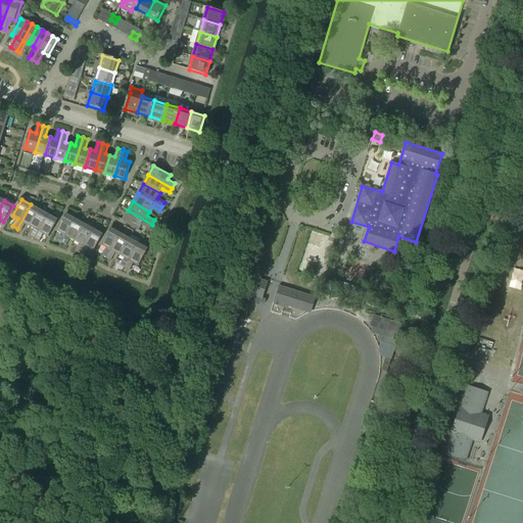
[(31,226),(40,209),(31,204),(17,229),(21,231),(26,223),(31,226)]
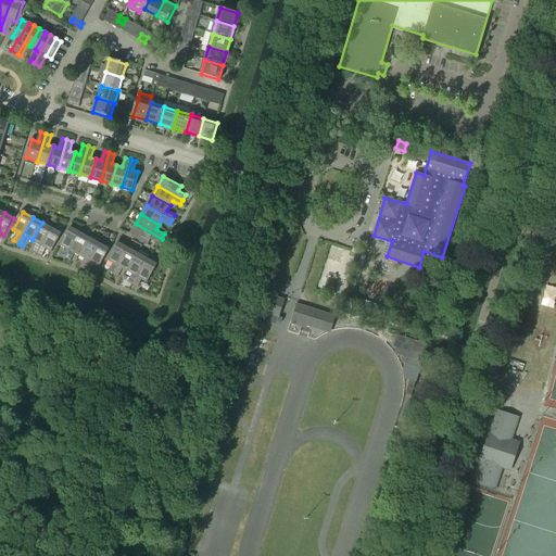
[(37,253),(51,228),(42,223),(33,240),(37,242),(33,251),(37,253)]
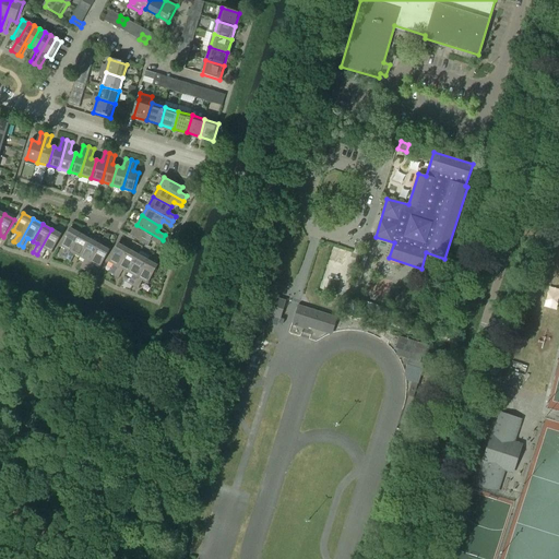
[(159,245),(163,240),(137,225),(131,236),(149,246),(152,240),(159,245)]
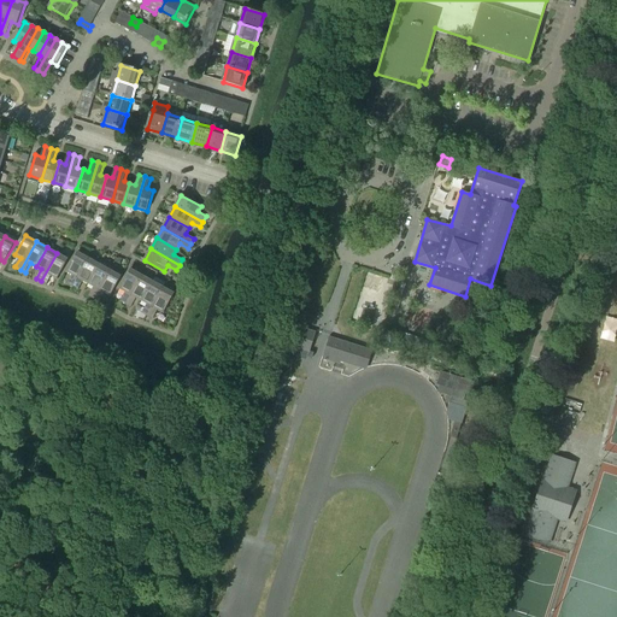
[(74,287),(89,258),(78,252),(68,271),(74,275),(69,283),(74,287)]
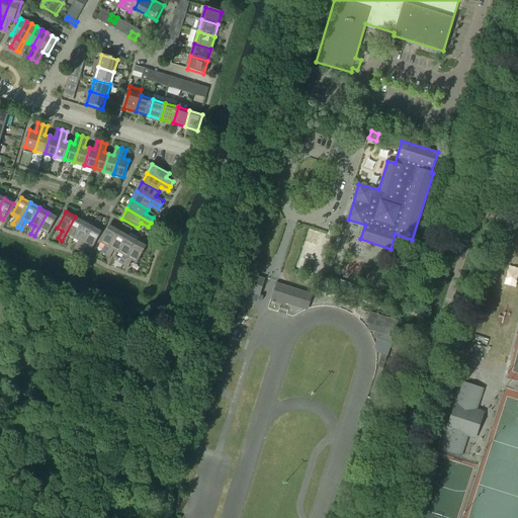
[(49,234),(58,218),(48,212),(34,236),(39,239),(44,231),(49,234)]
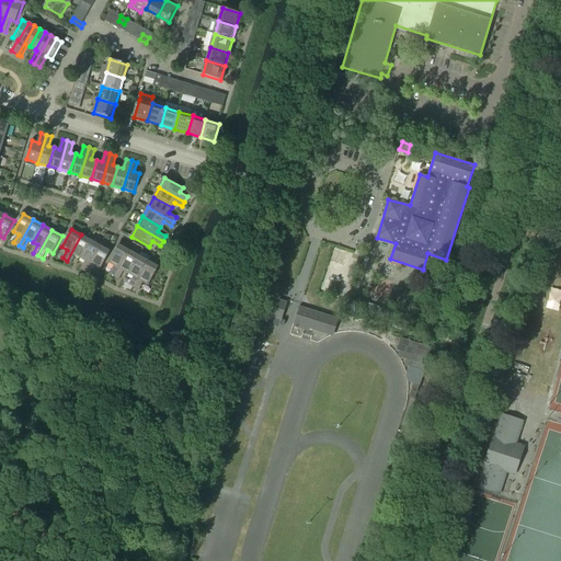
[(81,258),(91,240),(81,235),(67,261),(71,263),(77,255),(81,258)]
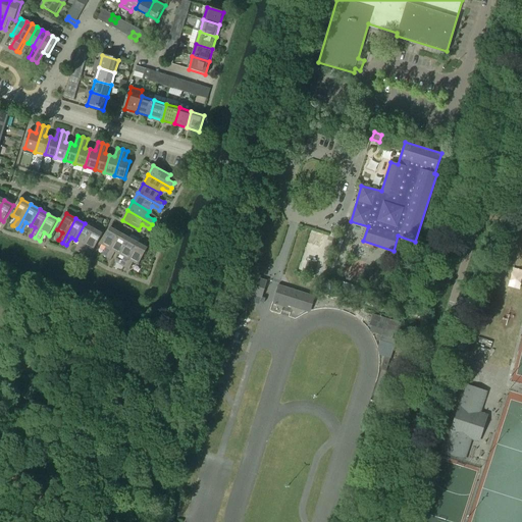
[(75,250),(80,252),(93,228),(85,223),(75,240),(81,243),(75,250)]
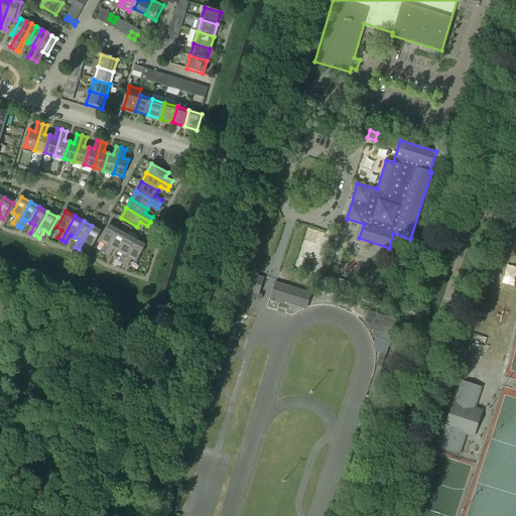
[(106,254),(119,230),(110,225),(101,242),(106,244),(102,251),(106,254)]
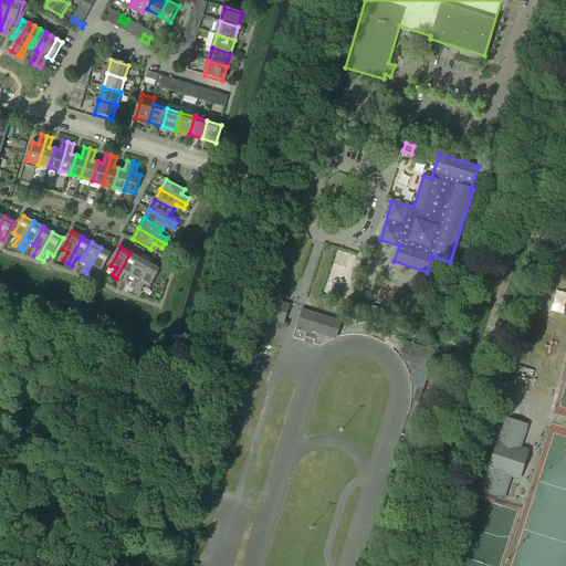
[(86,273),(92,276),(96,269),(102,271),(112,254),(101,248),(86,273)]
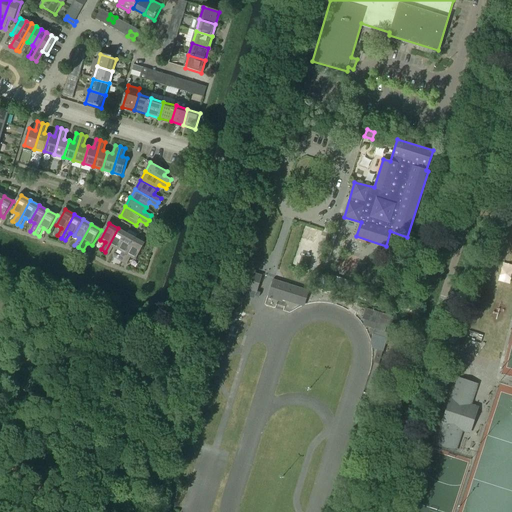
[(118,249),(127,233),(118,228),(105,252),(109,254),(114,247),(118,249)]
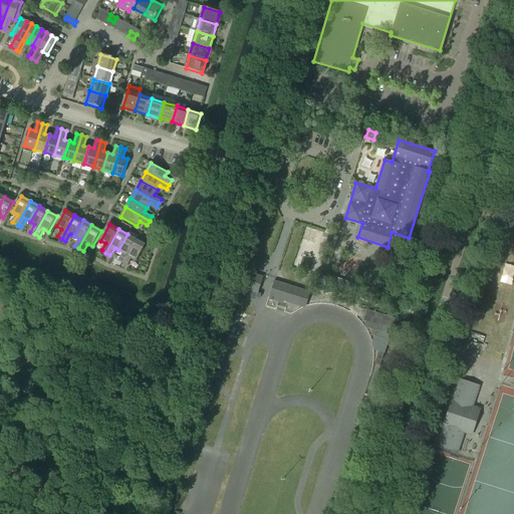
[(138,235),(130,231),(127,234),(118,250),(122,253),(118,260),(123,263),(137,239),(136,239),(138,235)]
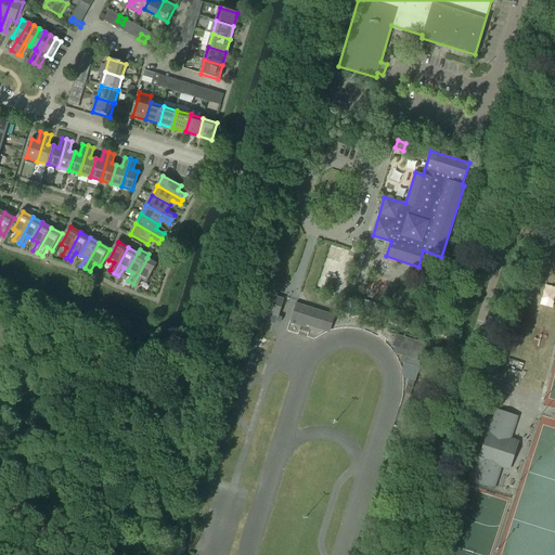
[(147,282),(157,265),(147,258),(133,284),(138,286),(142,279),(147,282)]
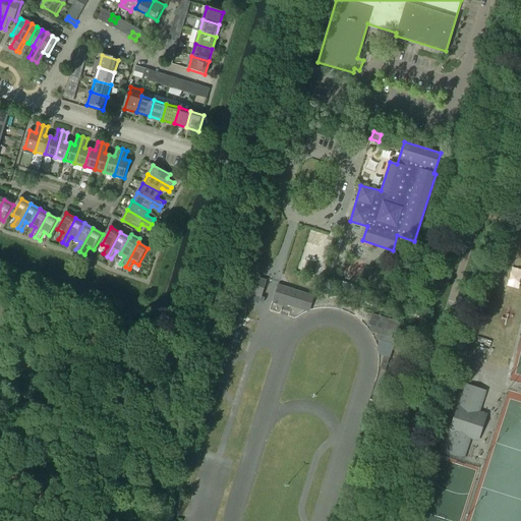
[(311,295),(279,285),(274,302),(281,305),(284,296),(308,304),(311,295)]
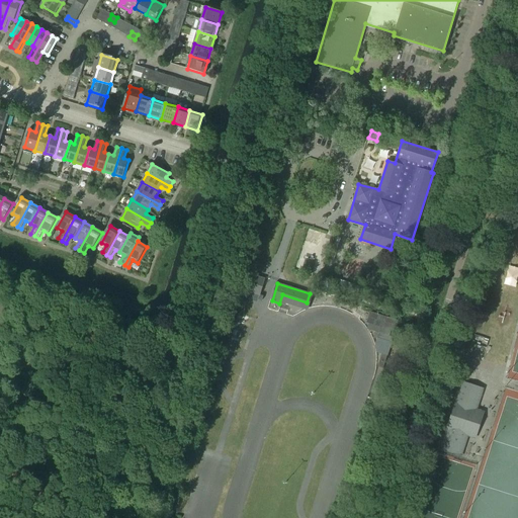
[(231,308),(228,318),(234,320),(237,310),(231,308)]
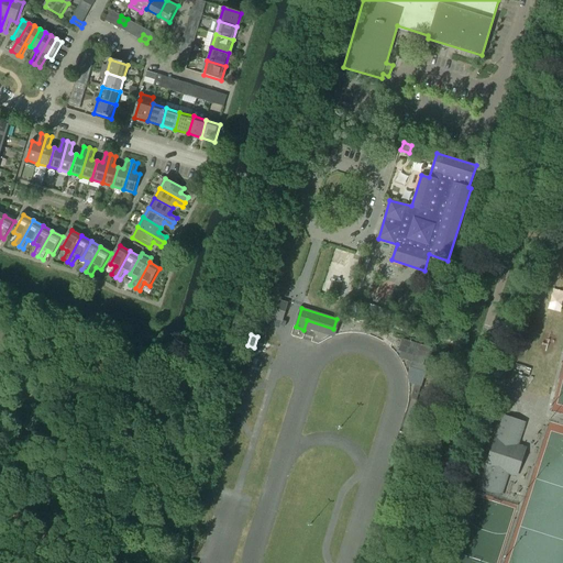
[(401,340),(398,352),(401,353),(399,357),(407,360),(406,366),(409,367),(408,374),(411,375),(409,381),(415,383),(410,397),(417,399),(433,350),(401,340)]
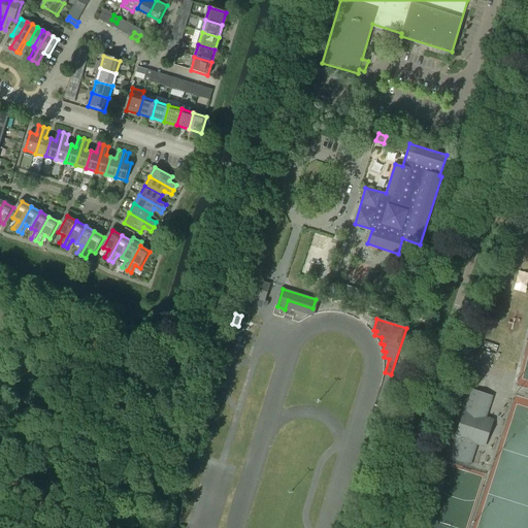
[(484,447),(492,420),(486,418),(492,397),(472,391),(451,458),(470,464),(476,444),(484,447)]
